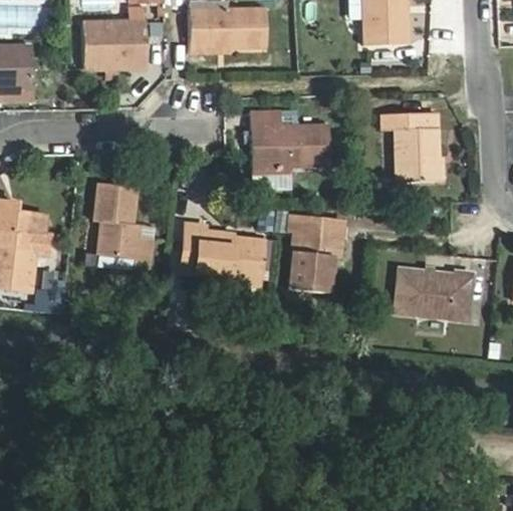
[(172,0),(173,12),(186,12),(186,0),(172,0)]
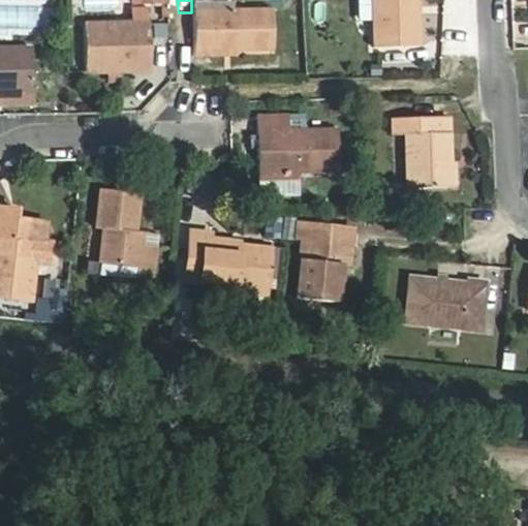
[(372,0),(374,45),(418,44),(416,0),(372,0)]
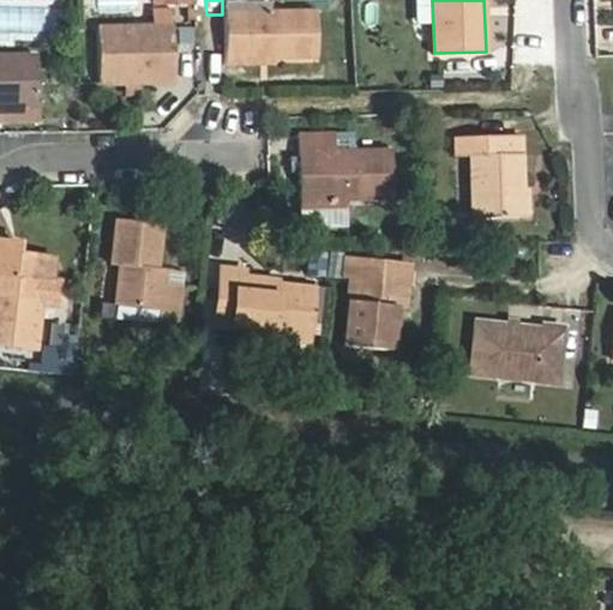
[(173,8),(151,8),(151,23),(97,24),(97,80),(174,79),(173,8)]
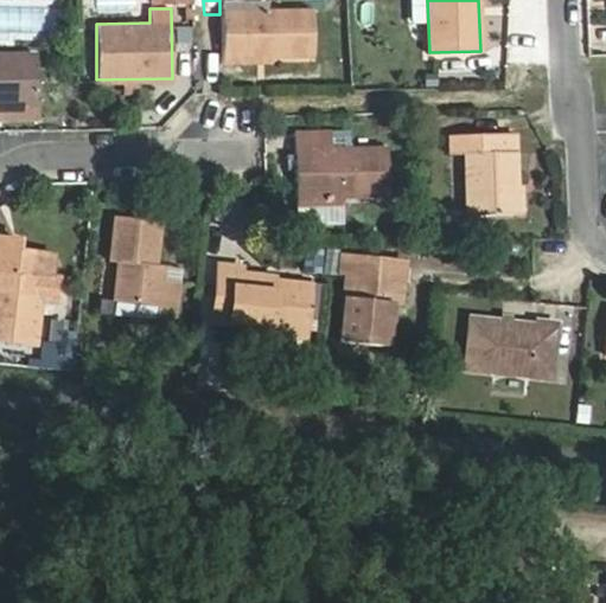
[(223,61),(246,61),(246,55),(312,53),(311,8),(222,10),(223,61)]
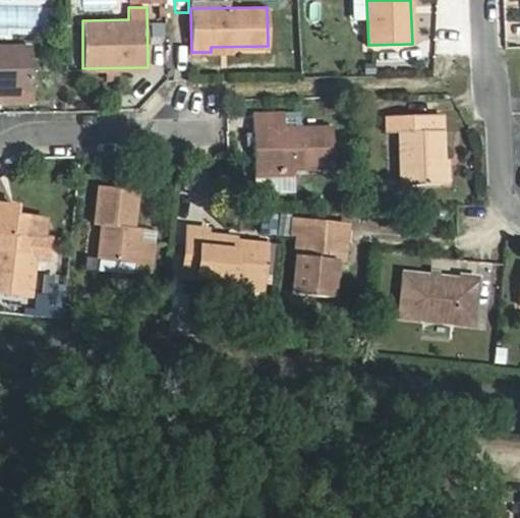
[(0,91),(33,91),(31,44),(0,45),(0,91)]
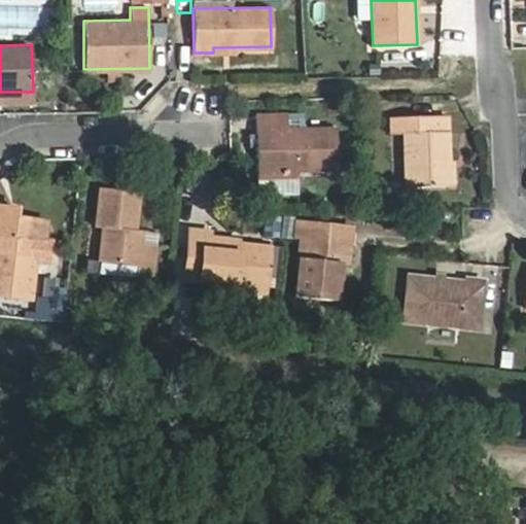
[(255,113),(256,170),(336,168),(335,125),(301,126),(300,112),(255,113)]
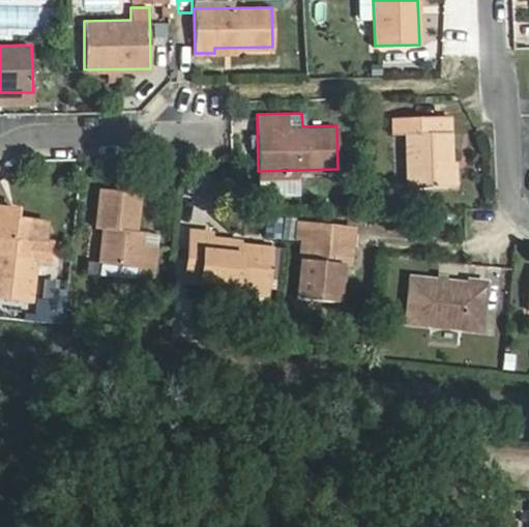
[(408,186),(451,185),(449,115),(392,116),(393,133),(406,133),(408,186)]
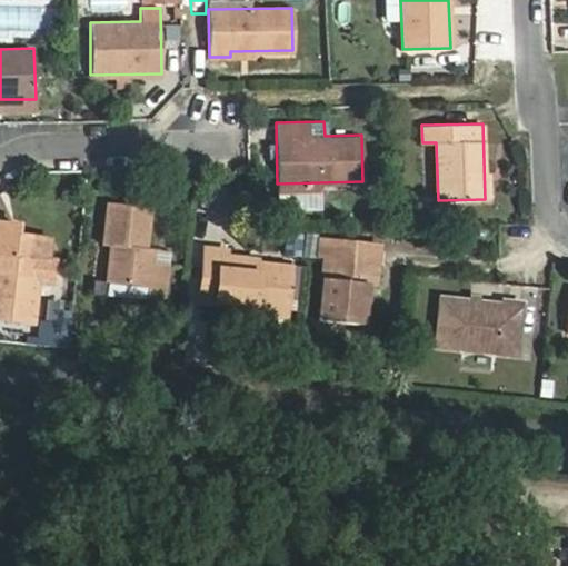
[(107,201),(102,244),(110,245),(107,280),(149,286),(148,298),(163,300),(168,266),(151,264),(153,250),(146,249),(151,207),(107,201)]
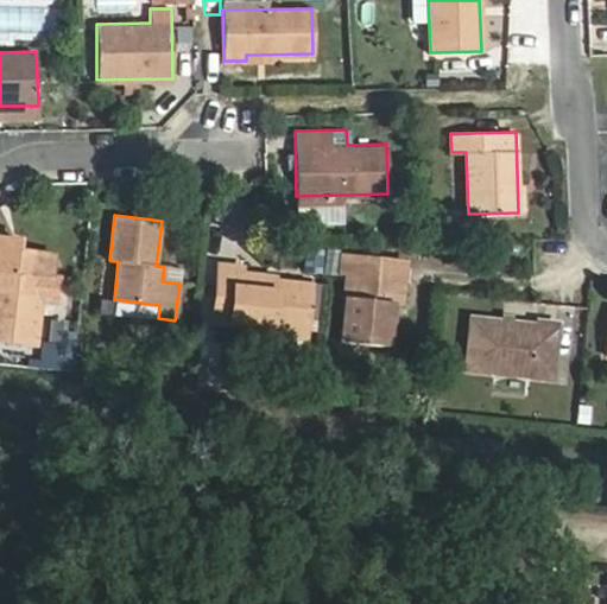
[(0,336),(36,341),(42,272),(54,273),(56,253),(17,248),(18,237),(0,235),(0,336)]
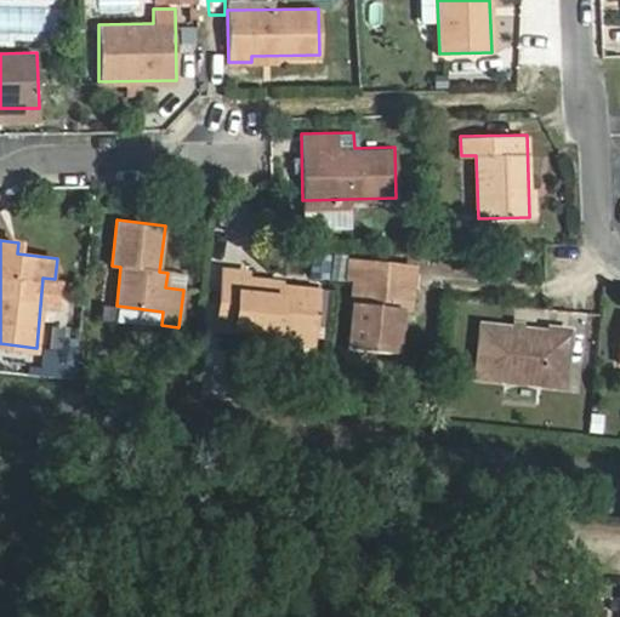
[(413,268),(350,260),(348,275),(354,276),(347,346),(394,350),(398,307),(408,307),(413,268)]
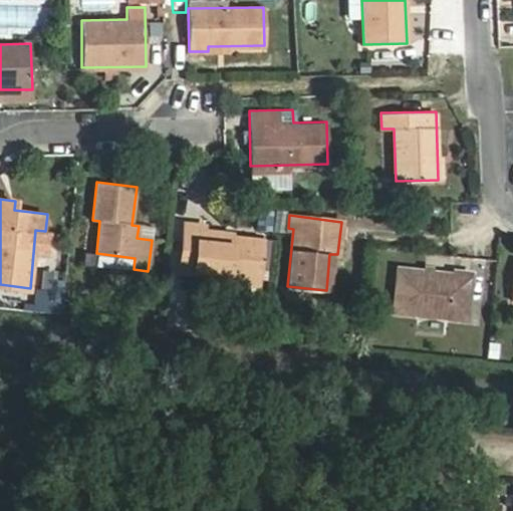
[(185,224),(179,271),(257,280),(262,239),(226,236),(221,232),(204,230),(204,226),(185,224)]
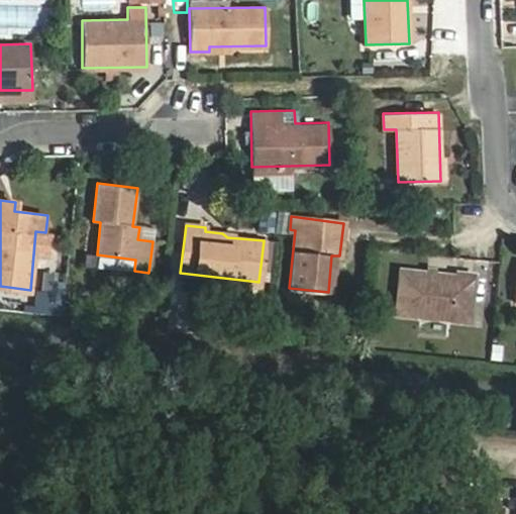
[(397,312),(468,319),(473,277),(401,270),(397,312)]
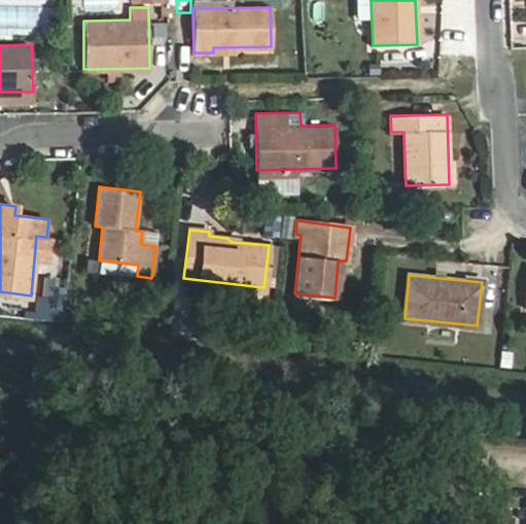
[(63,302),(35,299),(33,315),(61,318),(63,302)]
